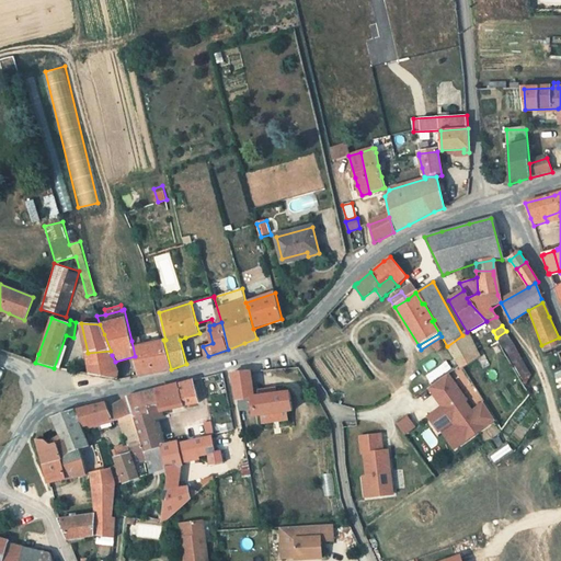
[(459,365),(477,354),(464,335),(462,335),(447,346),(453,355),(459,365)]
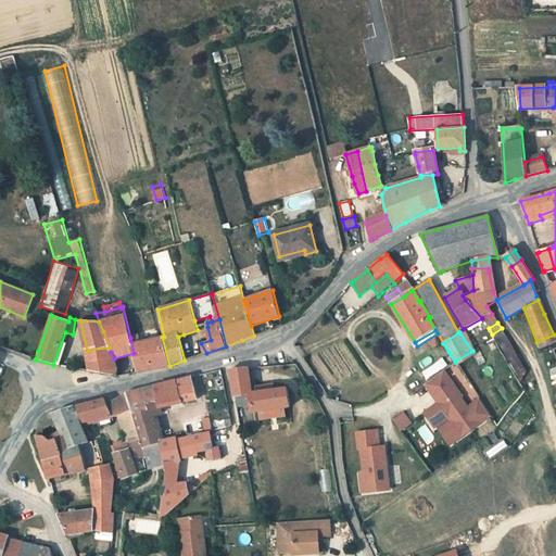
[(130,338),(134,353),(138,373),(146,371),(169,366),(162,337),(141,342),(139,336),(130,338)]
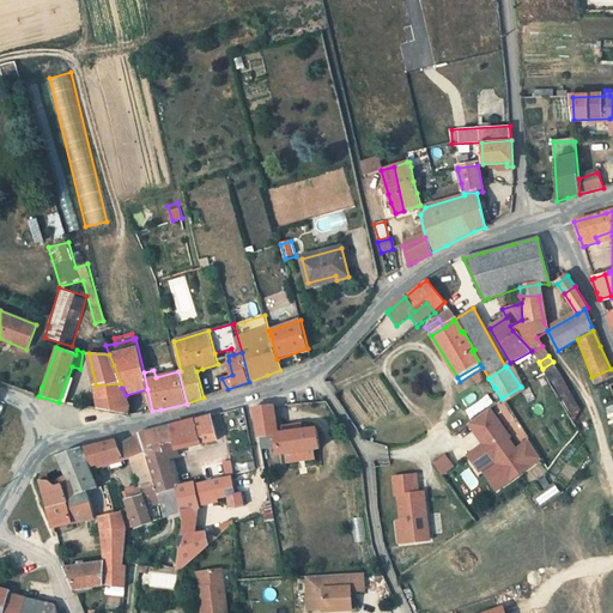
[(570,417),(574,423),(578,412),(562,378),(550,383),(570,417)]
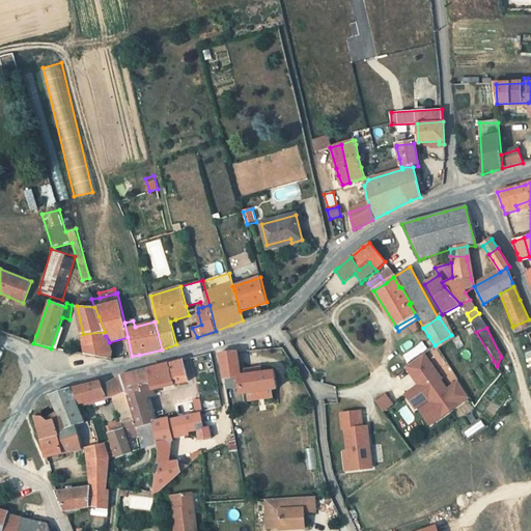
[(106,336),(105,332),(83,334),(86,355),(110,359),(111,360),(112,360),(112,351),(109,342),(106,336)]
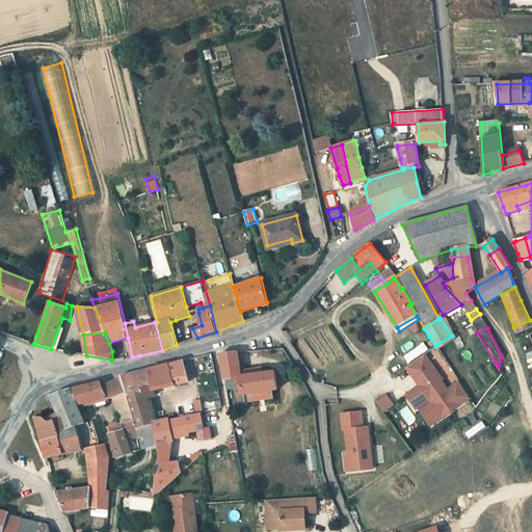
[(224,380),(240,378),(243,395),(277,391),(275,372),(242,376),(238,353),(220,354),(224,380)]
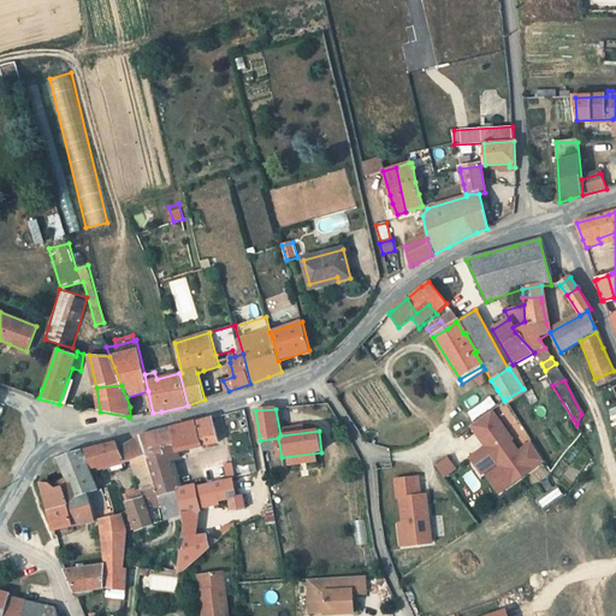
[(511,440),(492,412),(472,425),(487,446),(471,457),(481,473),(498,462),(501,466),(496,469),(508,486),(543,461),(531,444),(517,452),(510,442),(511,440)]
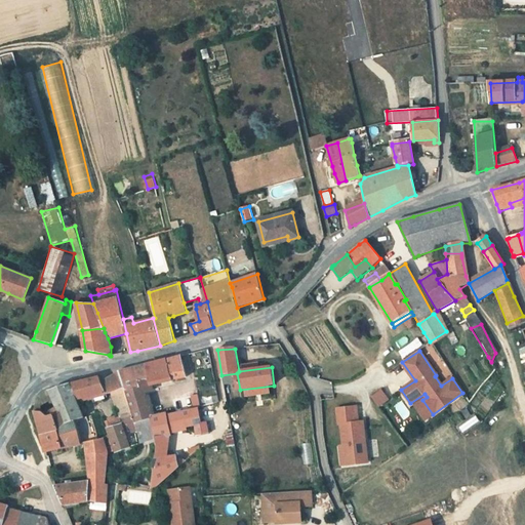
[(150,380),(151,386),(186,377),(180,357),(150,364),(147,365),(150,380)]
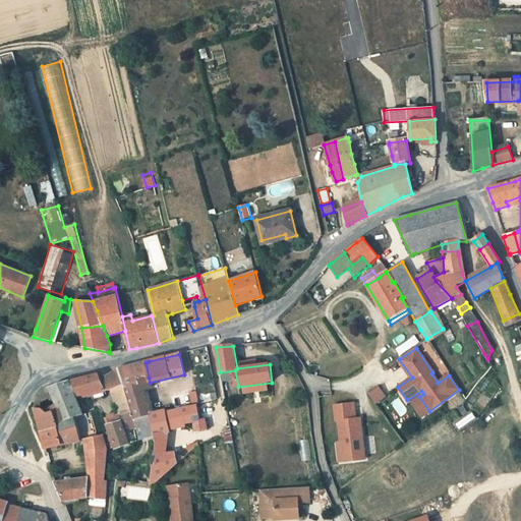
[(146,362),(131,366),(118,369),(124,388),(140,387),(138,379),(142,379),(149,378),(146,362)]
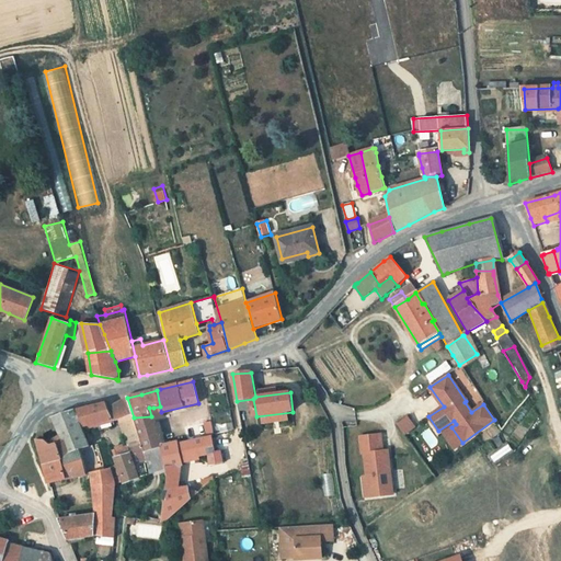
[(144,445),(134,418),(127,398),(116,405),(119,420),(127,444),(114,448),(115,450),(118,459),(130,455),(129,453),(144,445)]
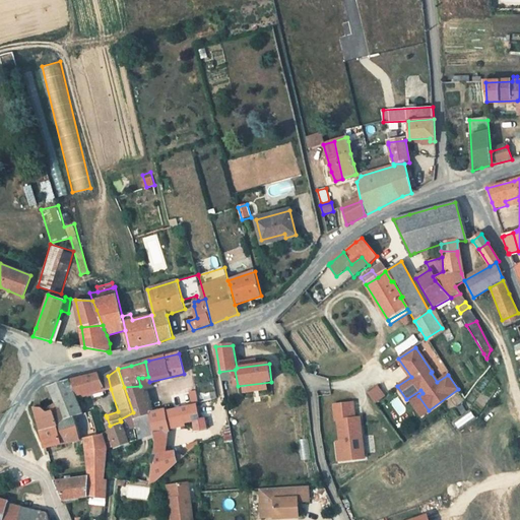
[(73,415),(77,430),(86,427),(81,409),(96,405),(92,392),(105,388),(102,378),(100,374),(71,382),(58,385),(65,402),(62,403),(66,418),(73,415)]
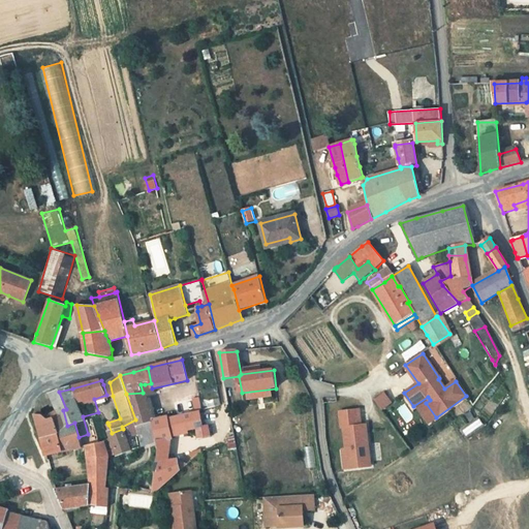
[(107,398),(113,396),(110,382),(103,384),(106,395),(107,398)]
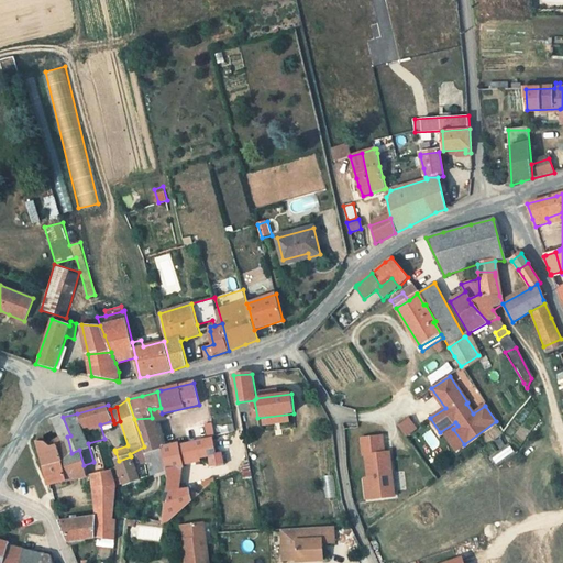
[(67,437),(70,435),(63,417),(54,419),(63,441),(67,437)]
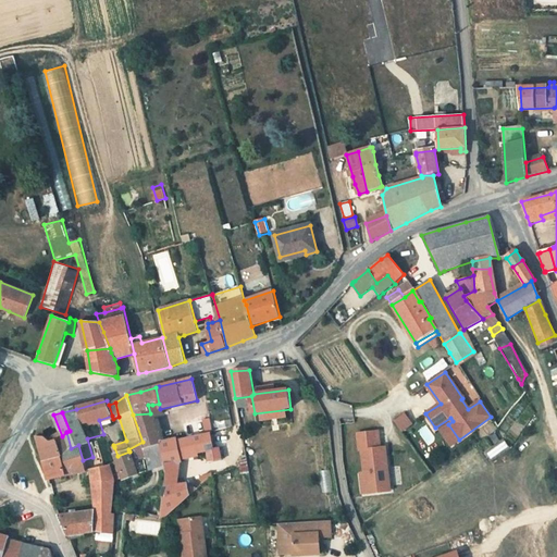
[(150,413),(133,415),(143,442),(156,432),(150,413)]
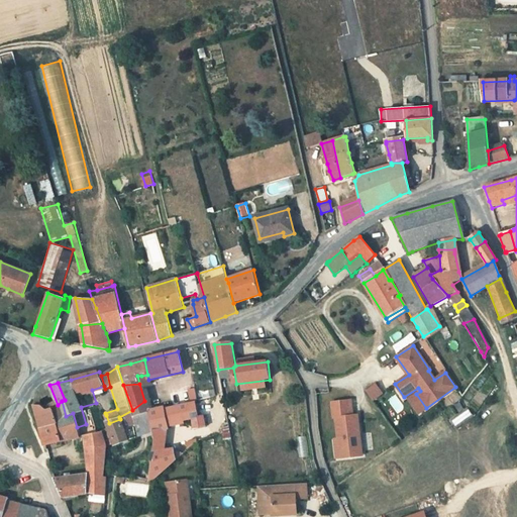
[(375,384),(366,390),(373,401),(382,395),(375,384)]
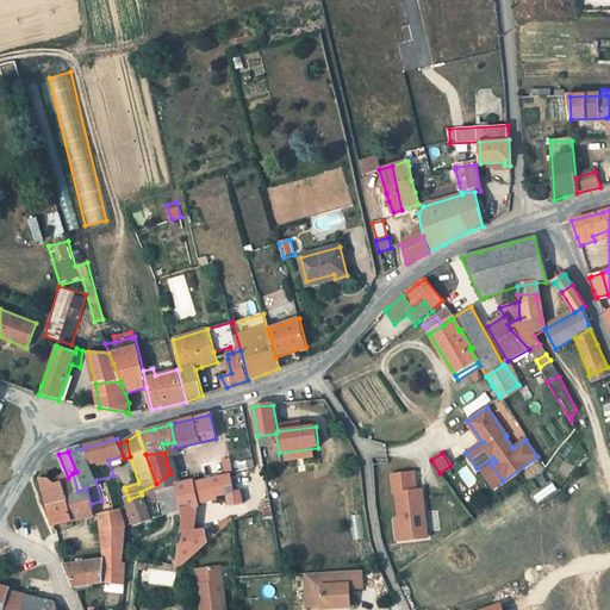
[(491,465),(483,471),(495,487),(503,481),(491,465)]
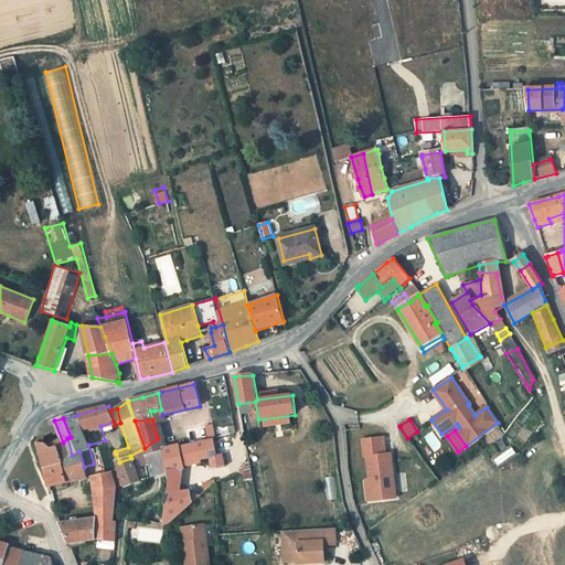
[(159,437),(158,438),(145,448),(147,455),(155,452),(162,450),(159,437)]
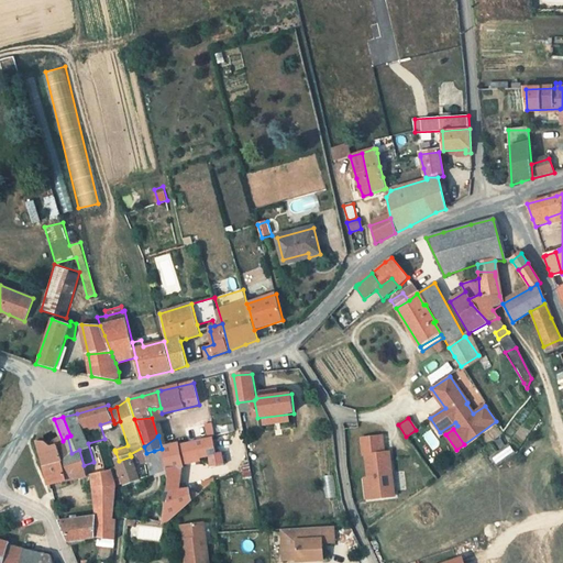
[(385,452),(383,435),(362,438),(363,454),(365,453),(368,477),(371,498),(395,496),(390,452),(385,452)]
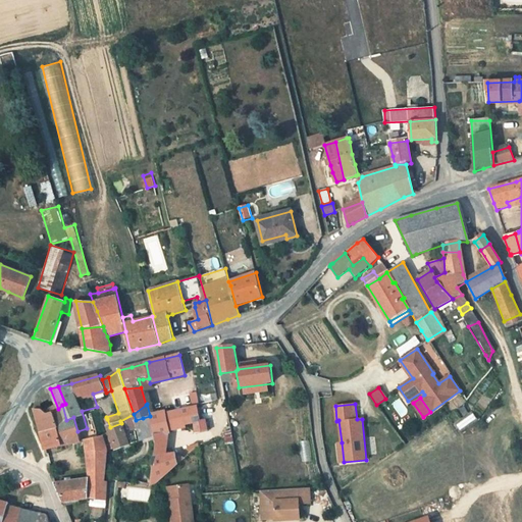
[(49,415),(43,409),(35,409),(38,423),(40,433),(58,427),(66,420),(62,405),(58,409),(49,415)]
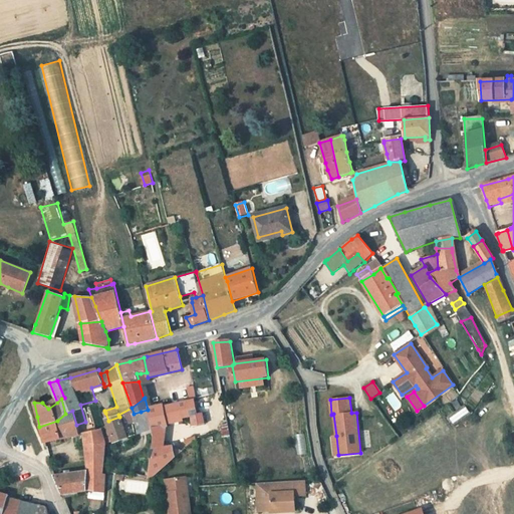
[(155,437),(155,439),(154,443),(154,451),(155,475),(161,470),(178,455),(182,452),(180,451),(177,450),(174,449),(173,446),(162,449),(162,439),(162,428),(170,427),(170,424),(182,421),(182,419),(191,417),(193,428),(204,426),(202,415),(198,415),(194,400),(163,408),(163,407),(148,410),(152,425),(153,428),(154,430),(155,437)]
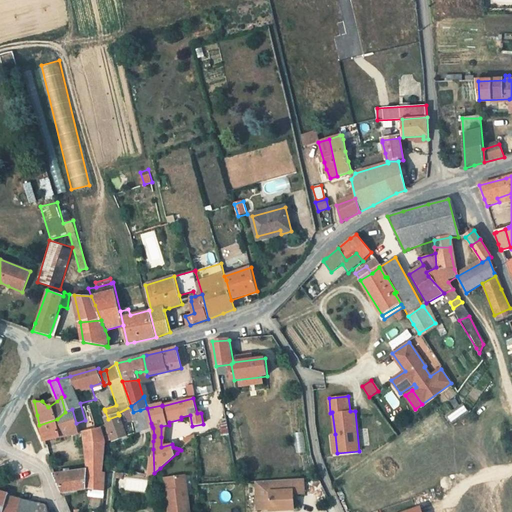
[(118,413),(119,415),(108,419),(106,420),(108,426),(109,427),(113,441),(126,436),(122,423),(129,420),(132,419),(135,419),(133,412),(131,406),(118,413)]
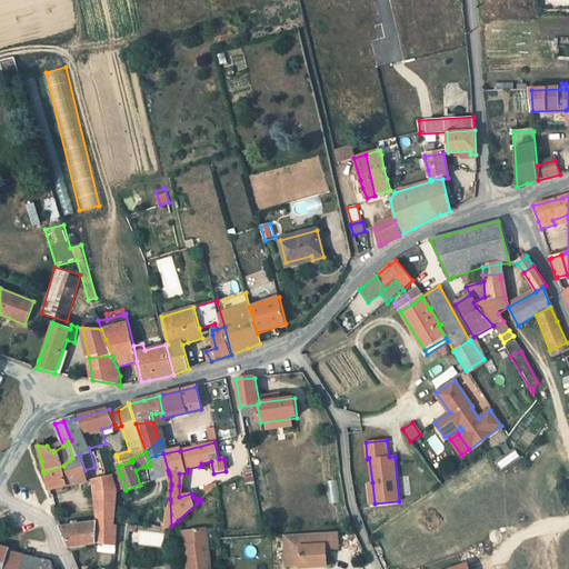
[(163,453),(156,456),(161,477),(169,473),(168,470),(163,453)]
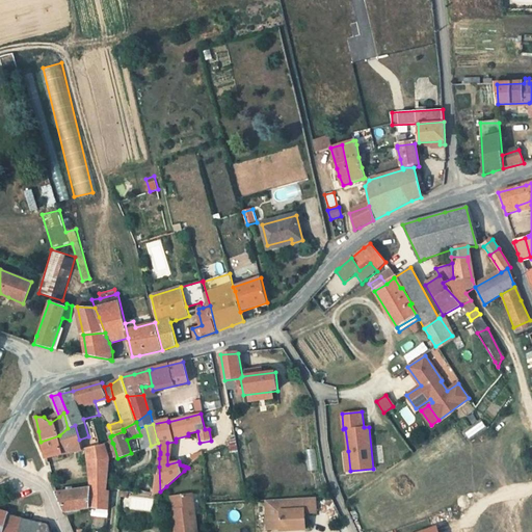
[(68,428),(59,435),(41,442),(42,443),(46,459),(82,451),(79,440),(75,425),(68,428)]
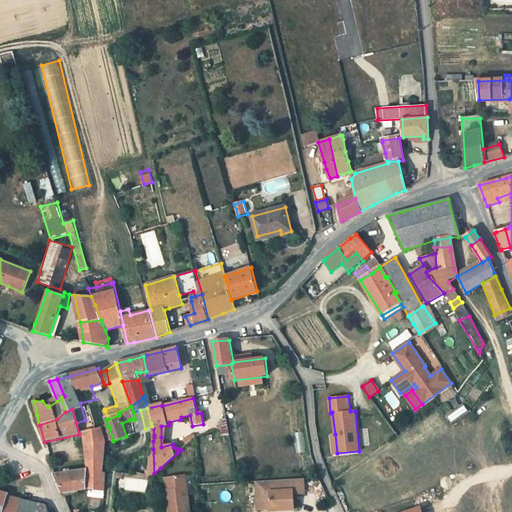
[(140,410),(133,412),(135,419),(132,419),(136,432),(145,429),(140,410)]
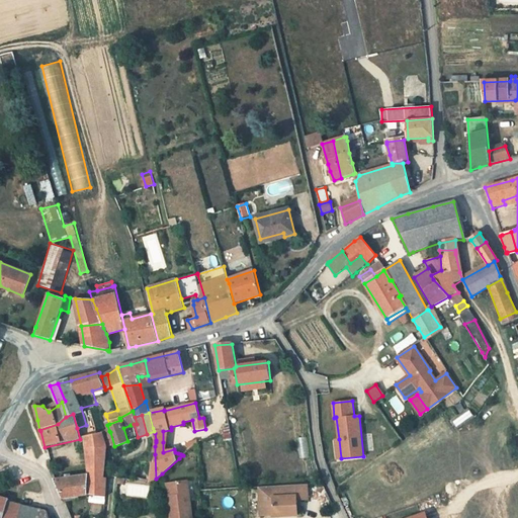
[(107,425),(109,424),(106,416),(93,425),(95,435),(101,433),(109,431),(107,425)]
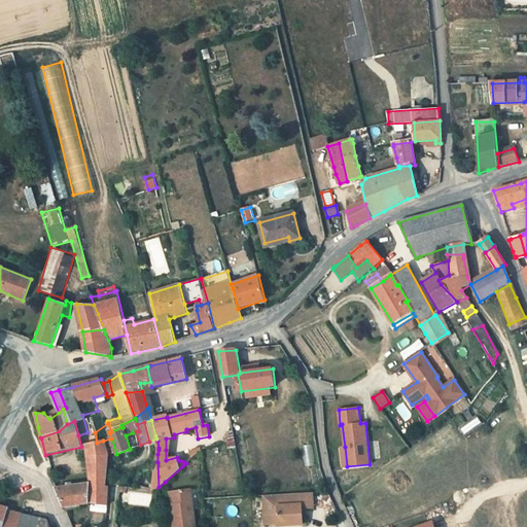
[(133,432),(126,435),(130,449),(137,446),(133,432)]
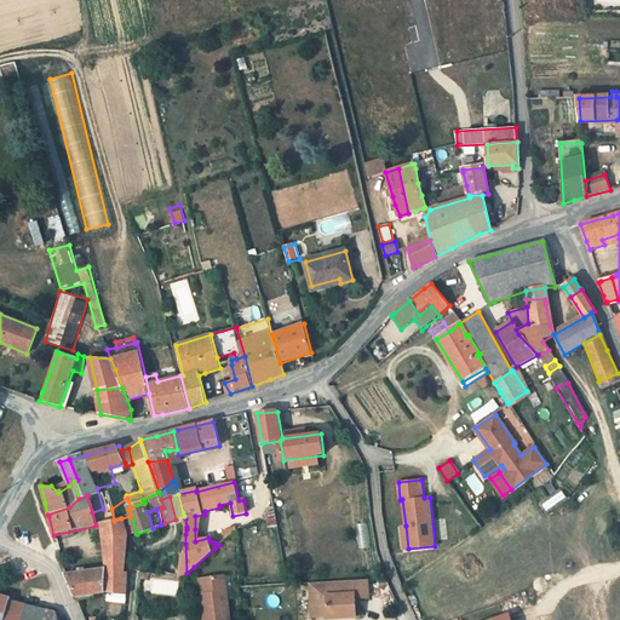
[(126,518),(131,533),(137,534),(132,517),(126,518)]
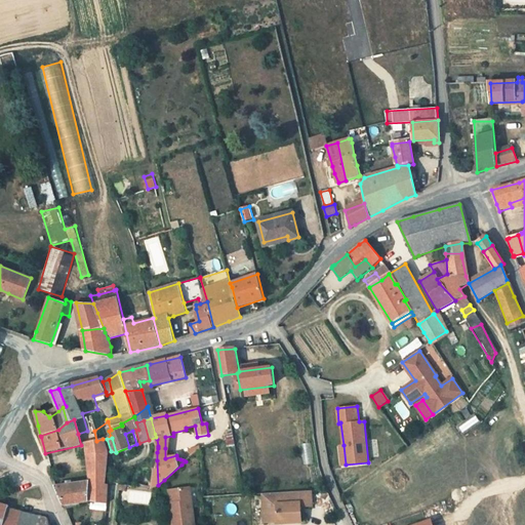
[(106,483),(108,453),(103,439),(96,441),(85,444),(88,466),(90,482),(62,485),(61,477),(52,477),(61,497),(63,506),(87,502),(106,503),(107,496),(108,484),(106,483)]
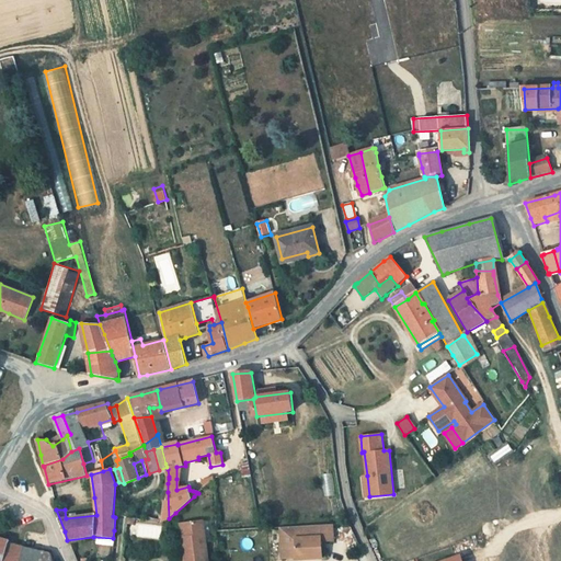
[(201,481),(204,489),(214,480),(214,474),(201,481)]
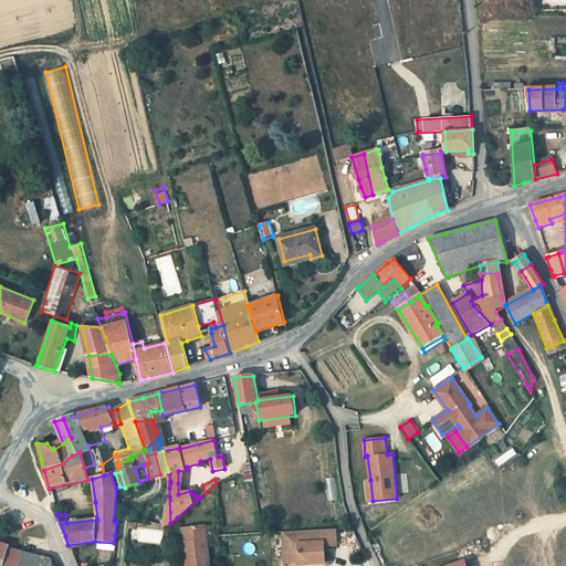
[(211,565),(208,524),(187,526),(189,543),(186,543),(188,565),(211,565)]
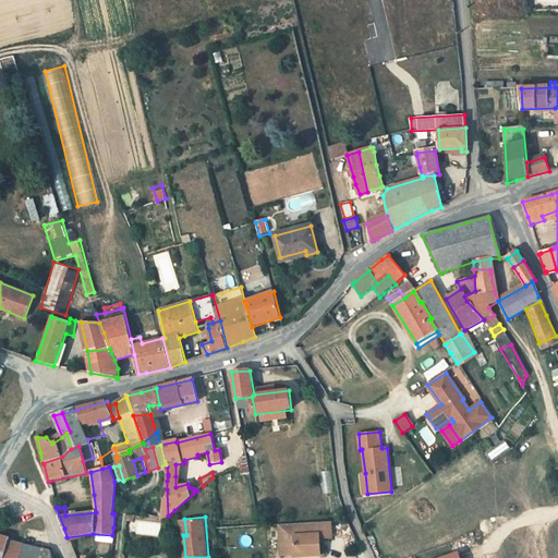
[(332,521),(276,524),(278,555),(293,554),(298,554),(299,556),(323,555),(322,537),(334,536),(332,521)]
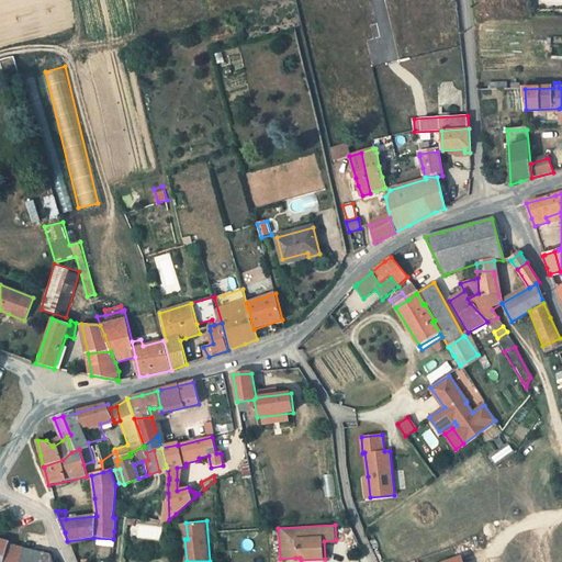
[(0,561),(20,561),(23,549),(8,546),(8,542),(0,539),(0,561)]
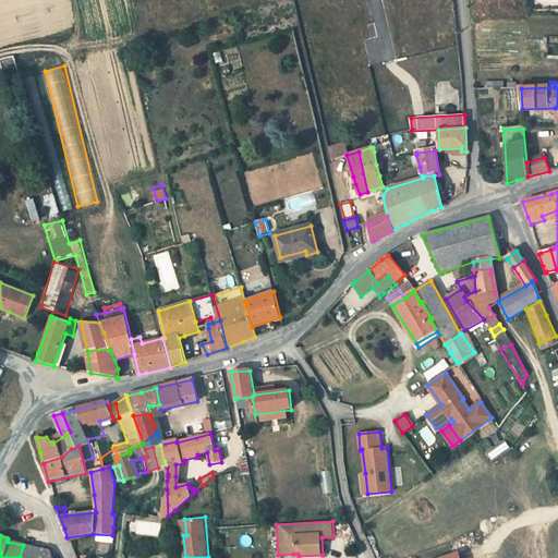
[(23,545),(20,557),(40,557),(43,549),(23,545)]
